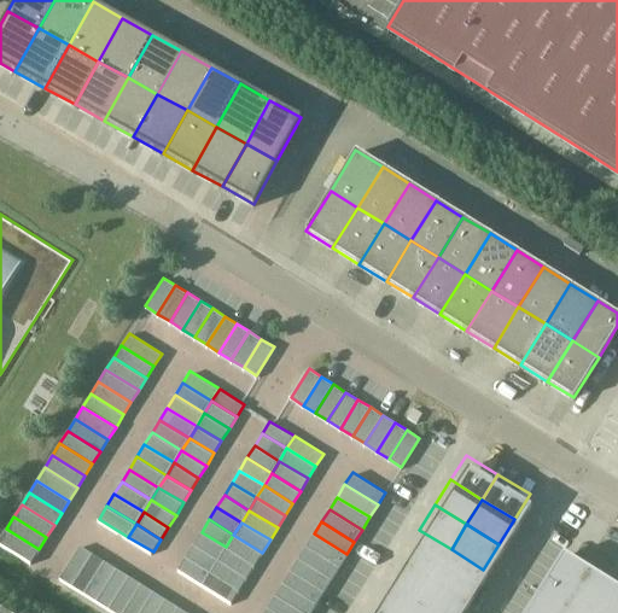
[(39,549),(6,529),(0,538),(0,542),(31,562),(39,549)]
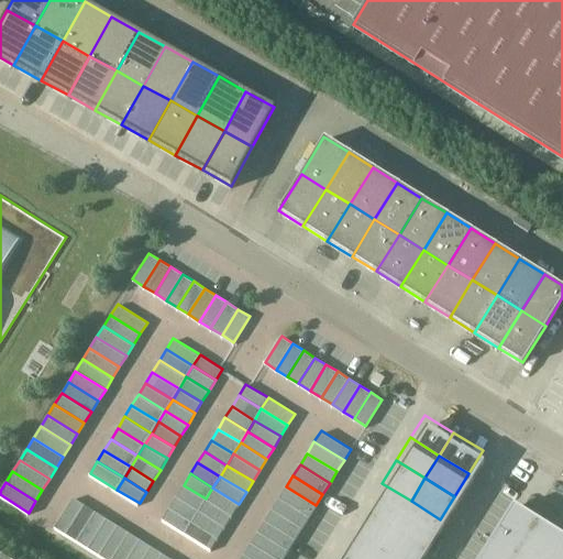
[(411,501),(382,483),(367,506),(397,524),(411,501)]
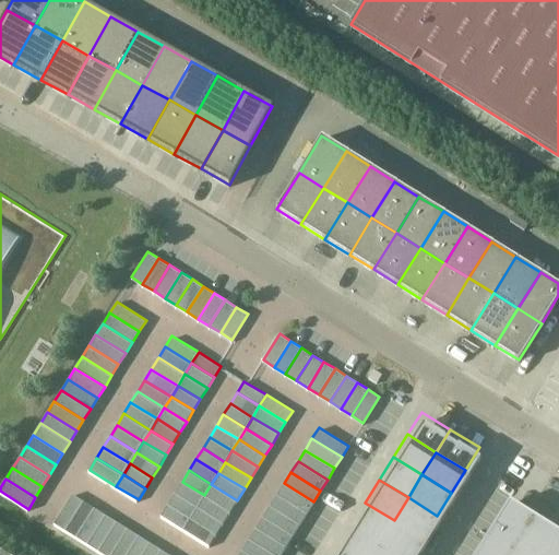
[(204,495),(182,482),(175,493),(198,506),(204,495)]
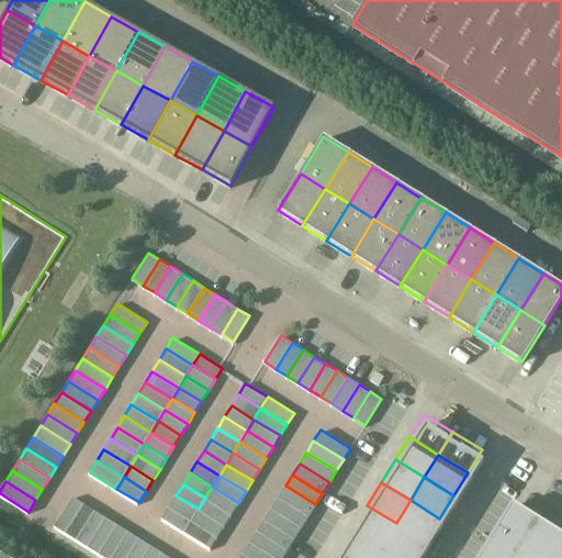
[(315,504),(285,486),(279,497),(308,515),(315,504)]
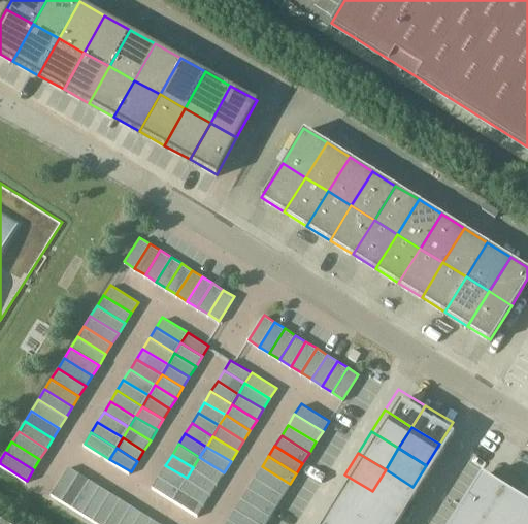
[(224,472),(199,457),(193,467),(218,483),(224,472)]
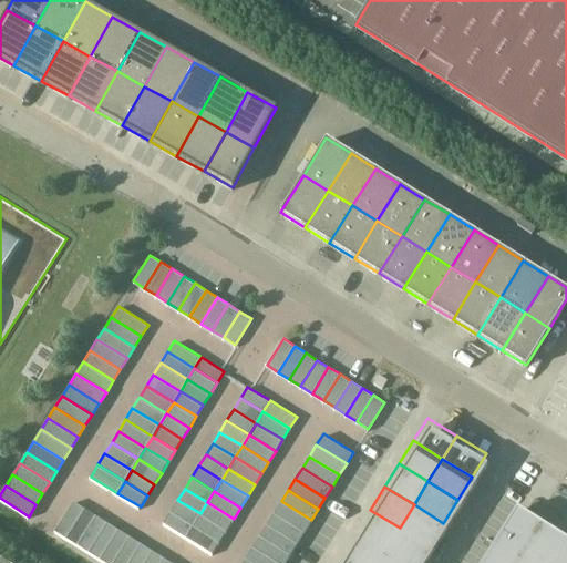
[(508,562),(540,512),(514,495),(472,562),(508,562)]
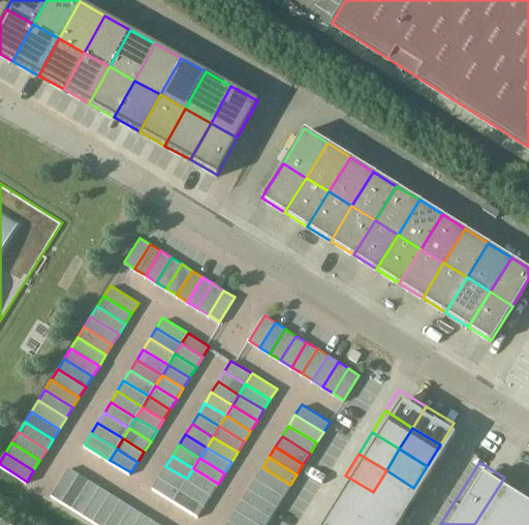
[(68,466),(51,495),(61,501),(79,473),(68,466)]
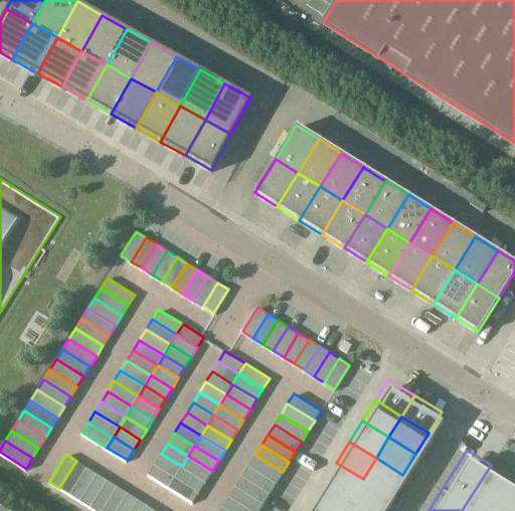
[(182,466),(161,454),(155,464),(176,477),(182,466)]
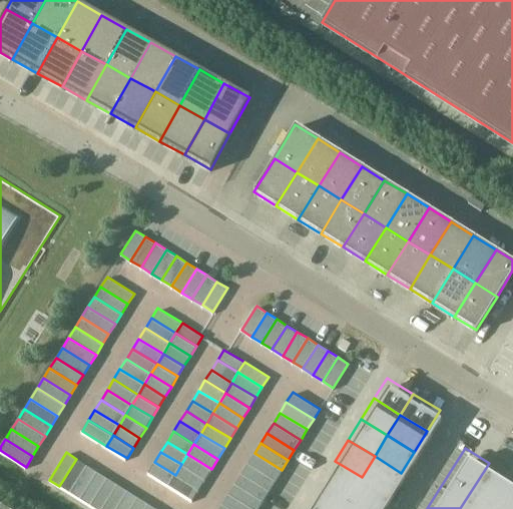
[(282,470),(254,453),(247,463),(275,480),(282,470)]
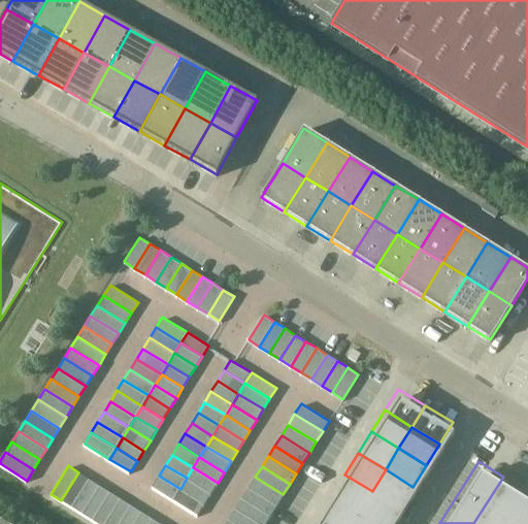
[(218,483),(193,467),(187,478),(211,493),(218,483)]
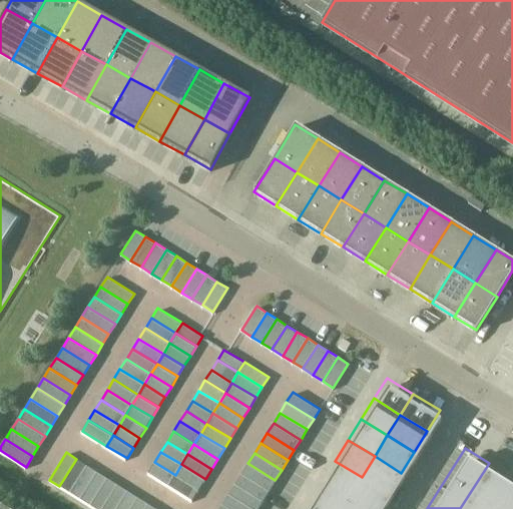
[(401,473),(375,456),(362,477),(388,493),(401,473)]
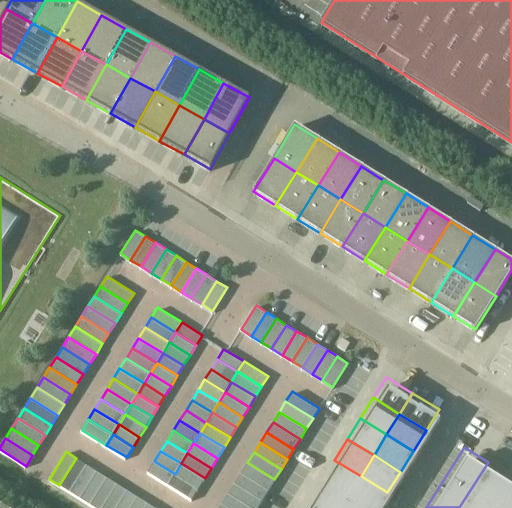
[(76,458),(59,485),(70,491),(87,464),(76,458)]
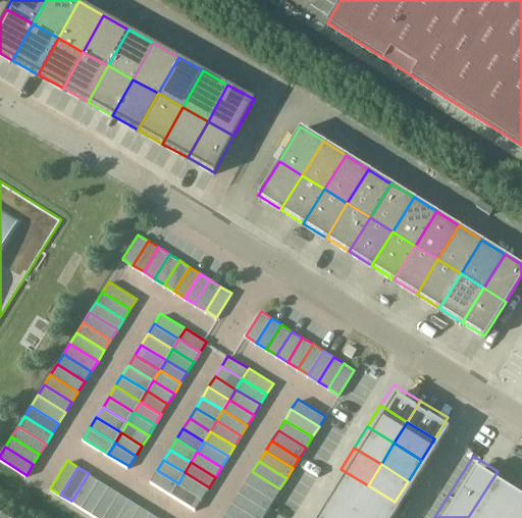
[(368,485),(341,469),(327,489),(355,507),(368,485)]
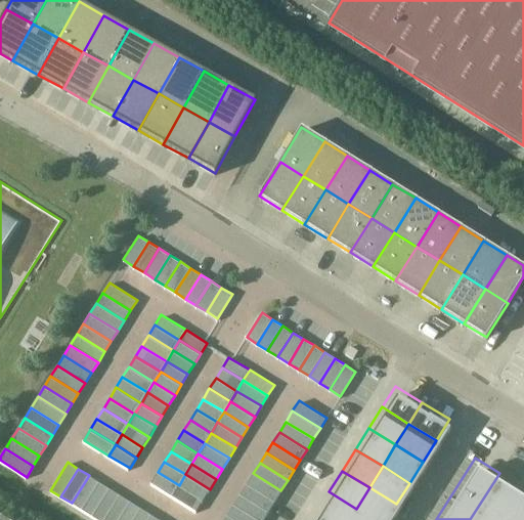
[(179,485),(158,472),(151,482),(172,495),(179,485)]
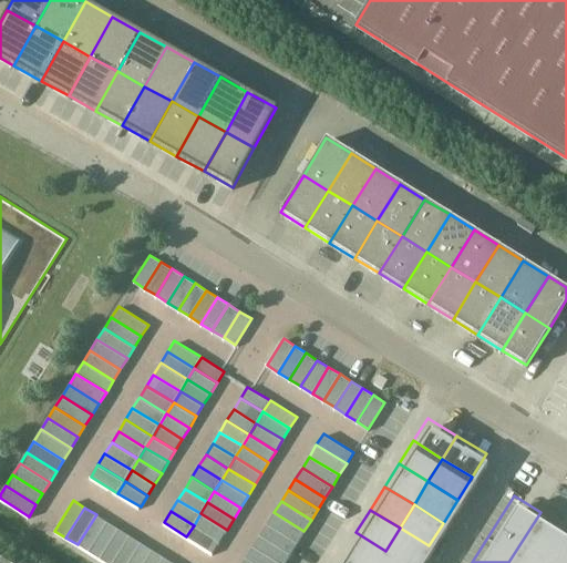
[(303,531),(274,512),(267,524),(297,543),(303,531)]
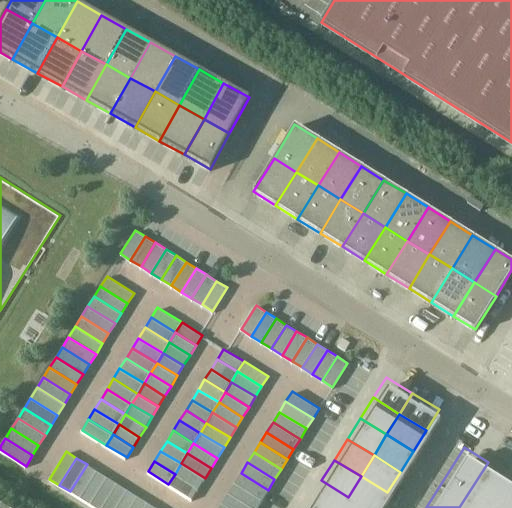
[(488,462),(459,507),(490,507),(511,477),(488,462)]
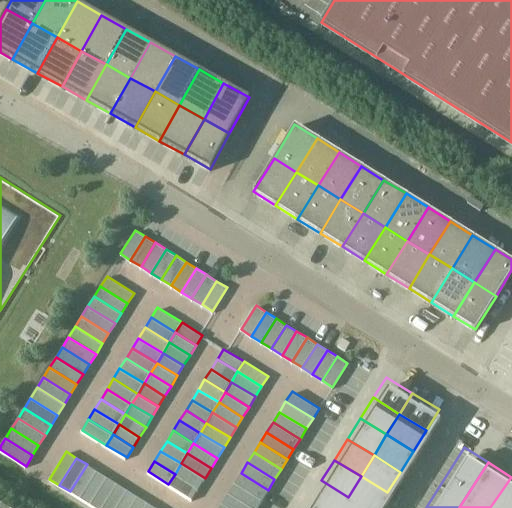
[(205,478),(181,463),(175,474),(198,488),(205,478)]
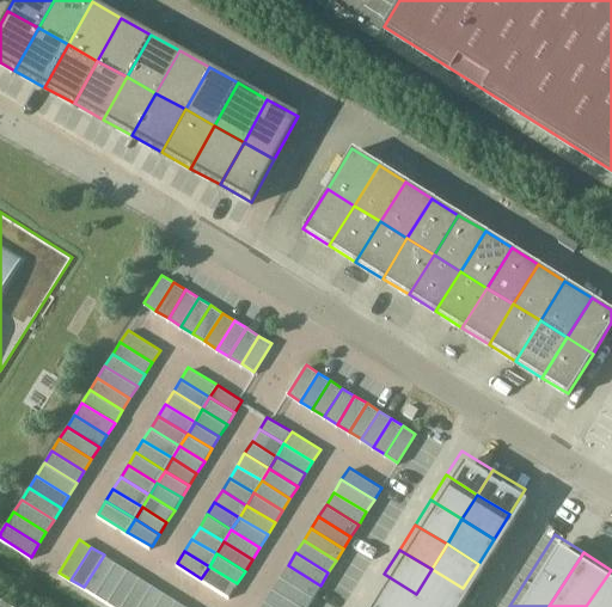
[(104,555),(84,587),(96,594),(116,562),(104,555)]
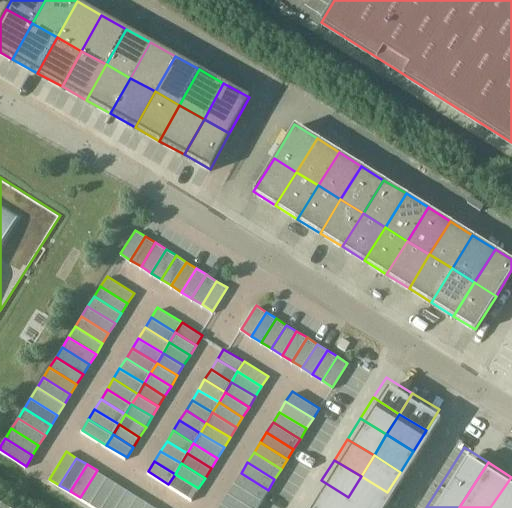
[(97,470),(80,497),(90,503),(107,476),(97,470)]
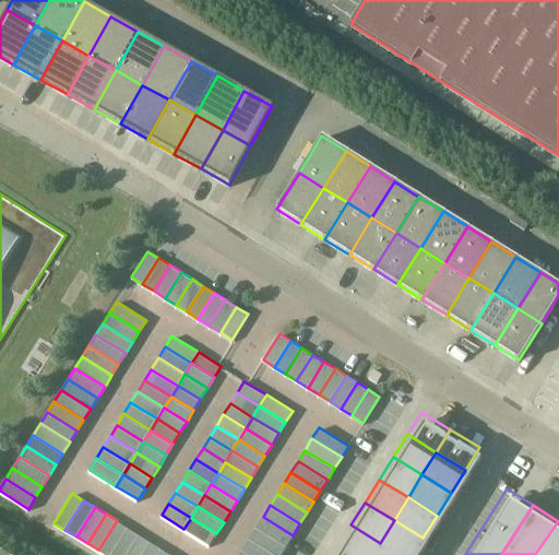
[(293,535),(263,517),(257,528),(286,546),(293,535)]
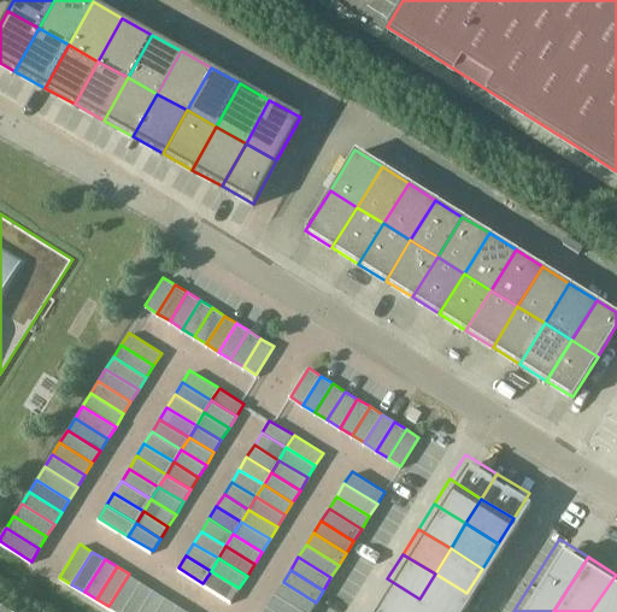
[(239,588),(211,571),(203,583),(231,601),(239,588)]
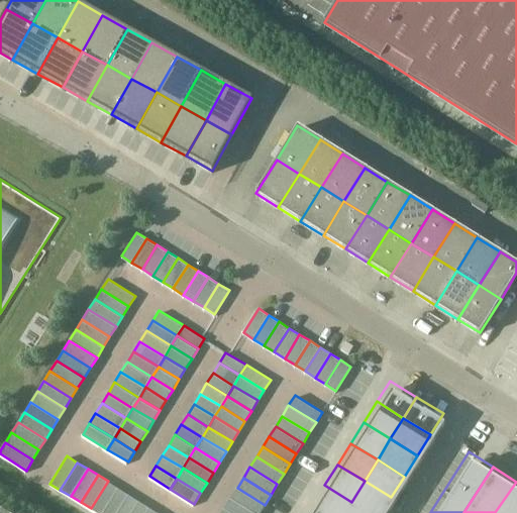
[(108,481),(91,508),(99,512),(102,512),(118,487),(108,481)]
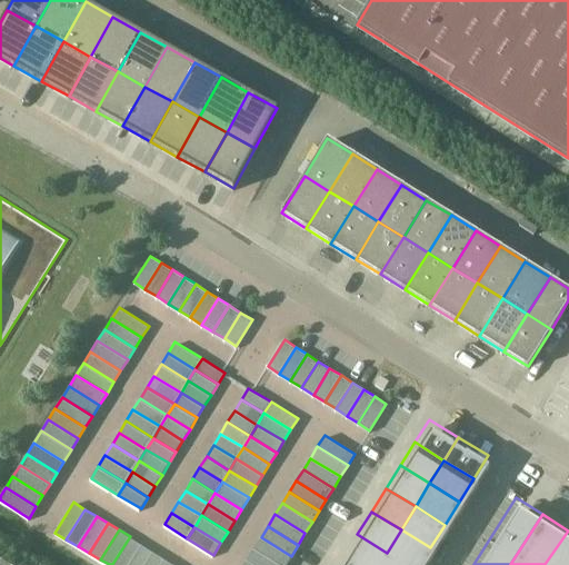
[(419,564),(430,547),(401,529),(387,553),(407,564),(419,564)]
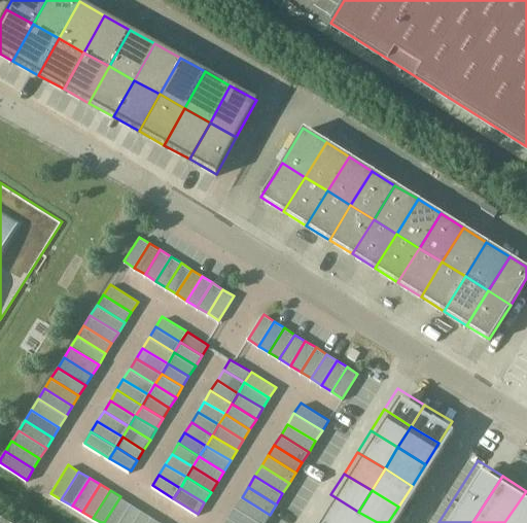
[(526,522),(526,491),(504,522),(526,522)]
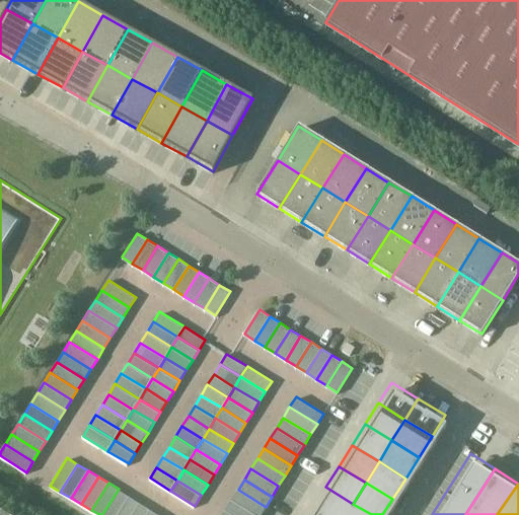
[(345,514),(353,504),(325,487),(313,508),(323,514),(345,514)]
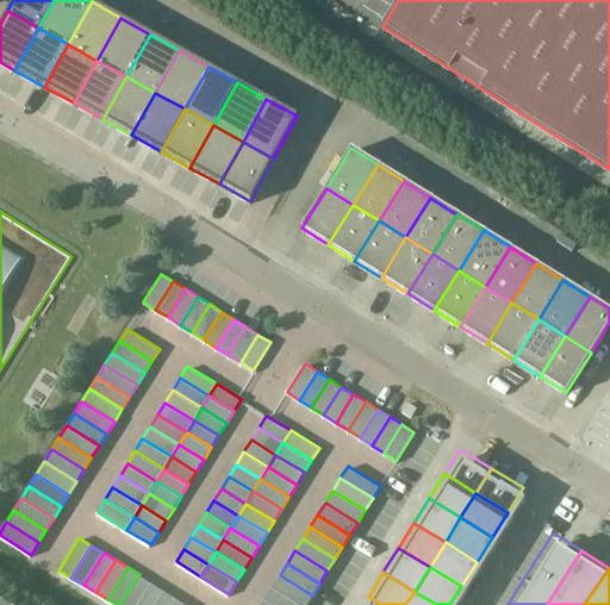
[(139,574),(120,604),(137,604),(153,582),(139,574)]
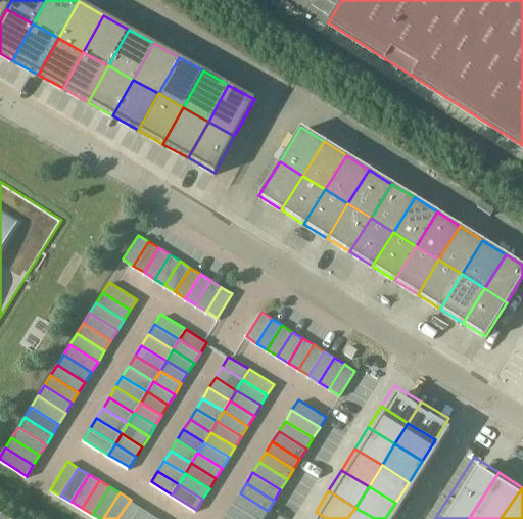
[(262,518),(268,511),(240,493),(233,504),(257,518),(262,518)]
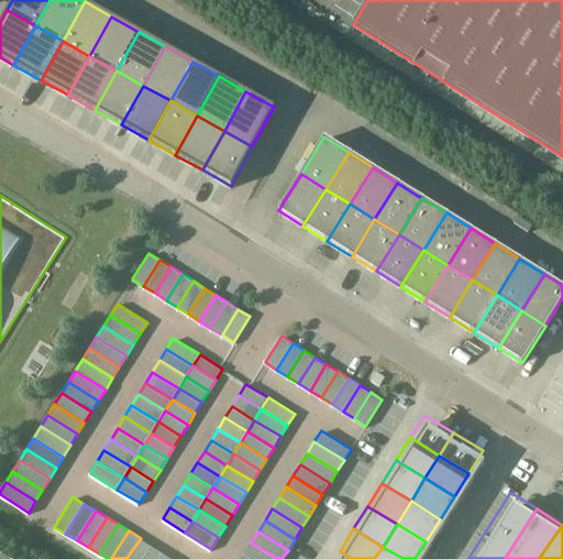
[(141,538),(127,558),(142,558),(152,545),(141,538)]
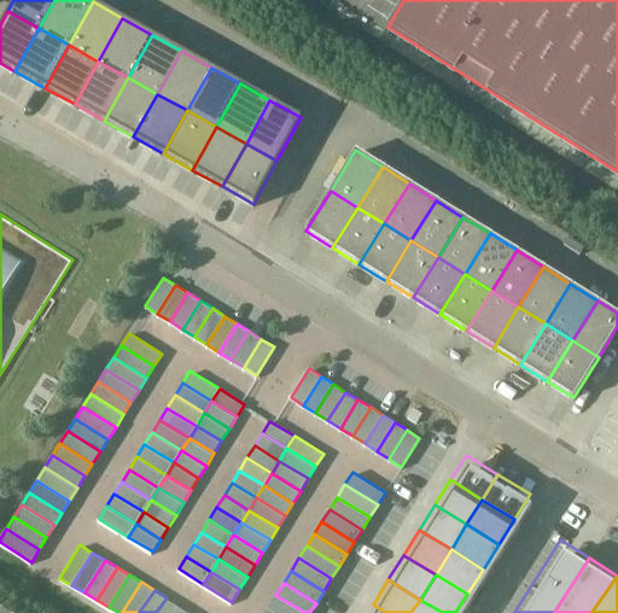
[(304,612),(275,595),(268,607),(277,612),(304,612)]
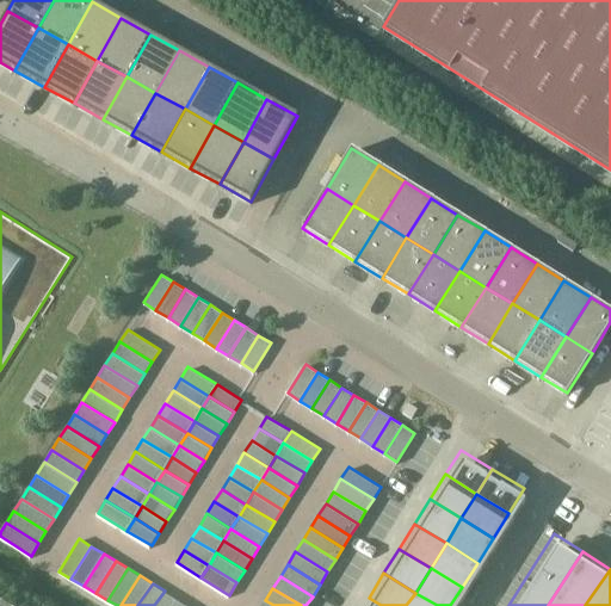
[(165,591),(154,605),(171,605),(177,598),(165,591)]
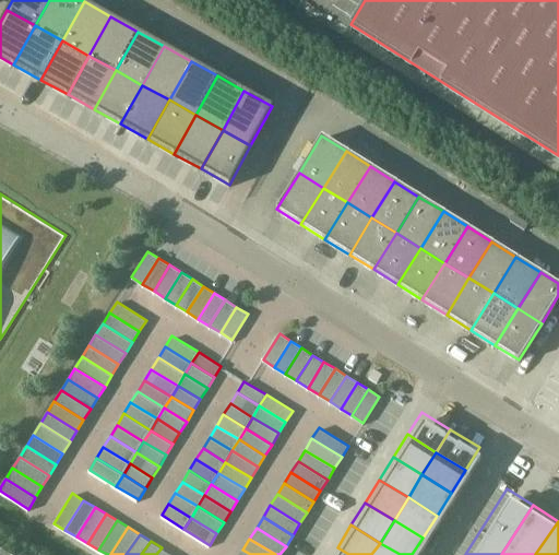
[(400,554),(380,543),(371,554),(400,554)]
